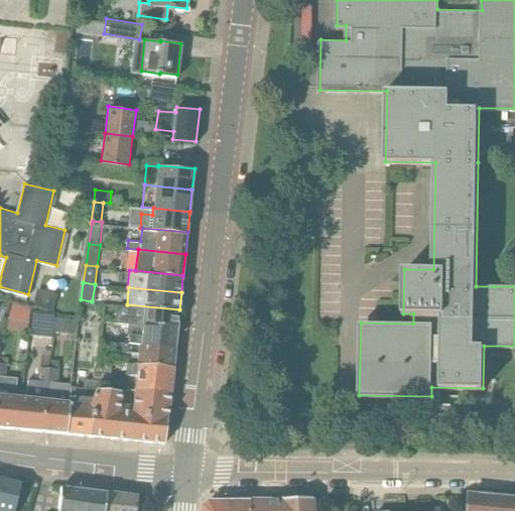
[(14,300),(8,323),(27,328),(33,305),(14,300)]
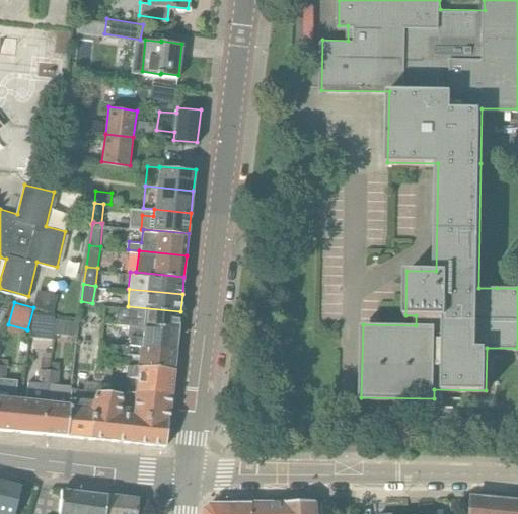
[(128,344),(176,348),(180,311),(128,306),(118,305),(116,322),(130,323),(128,344)]
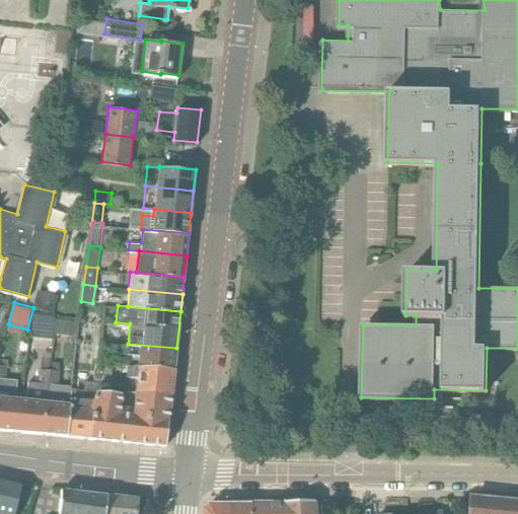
[(60,326),(76,326),(77,314),(61,313),(60,326)]
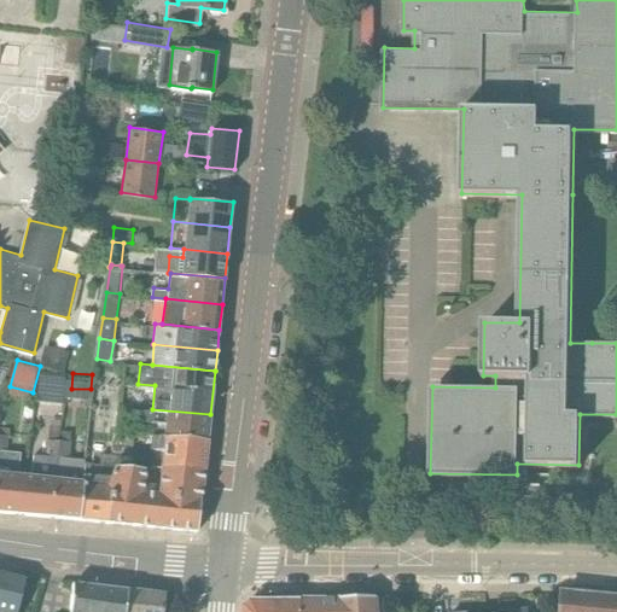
[(164,433),(208,437),(210,414),(152,409),(139,408),(138,417),(153,419),(153,420),(167,420),(164,433)]
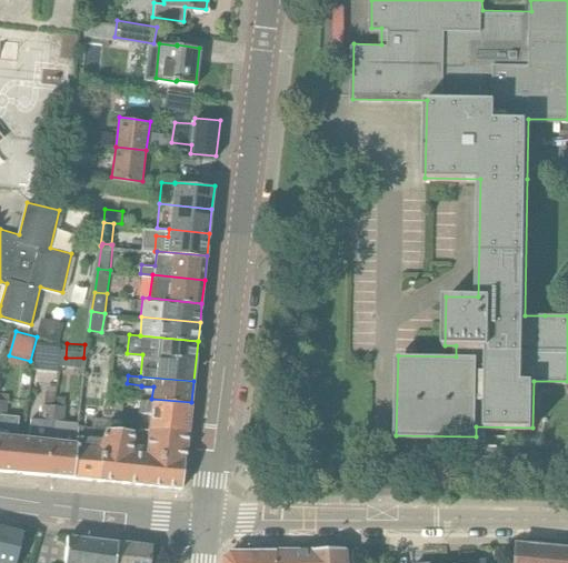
[(73,476),(106,479),(110,428),(113,416),(115,406),(112,406),(113,395),(106,394),(103,415),(93,415),(92,425),(79,423),(77,441),(73,476)]
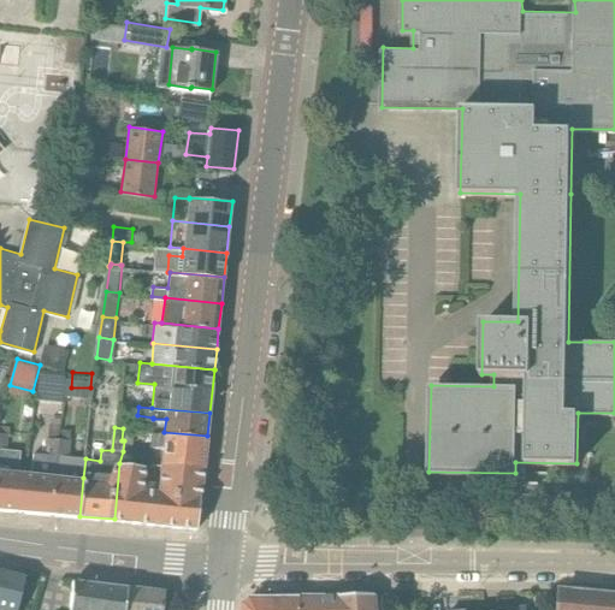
[(161,462),(205,467),(207,436),(164,432),(151,431),(149,443),(161,445),(161,462)]
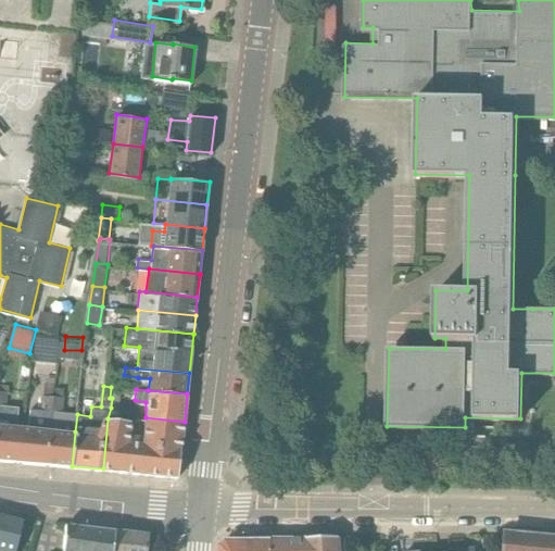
[(40,409),(52,410),(53,395),(42,393),(40,409)]
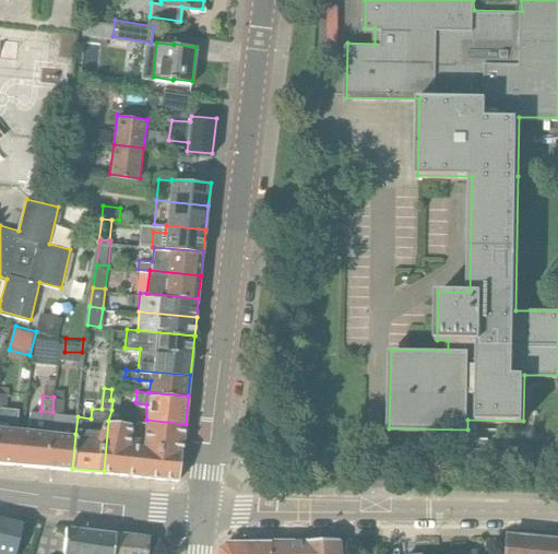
[(52,412),(63,412),(64,398),(54,397),(52,412)]
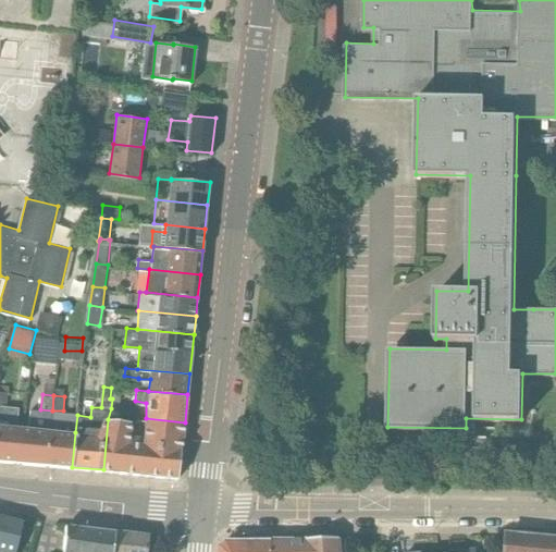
[(136,402),(112,399),(111,408),(137,412),(138,402),(136,402)]
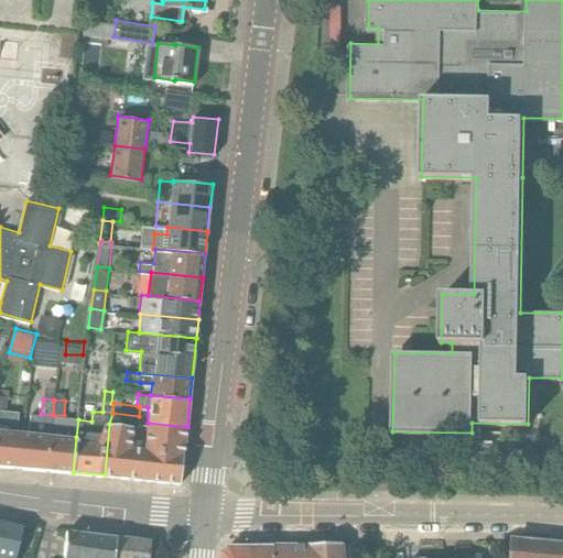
[(0,465),(21,467),(24,431),(17,430),(18,412),(7,411),(0,409),(0,465)]
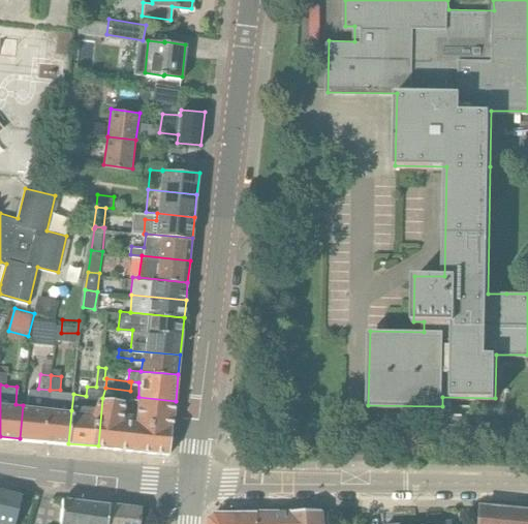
[(20,438),(44,440),(48,408),(49,390),(29,388),(27,406),(23,405),(20,438)]
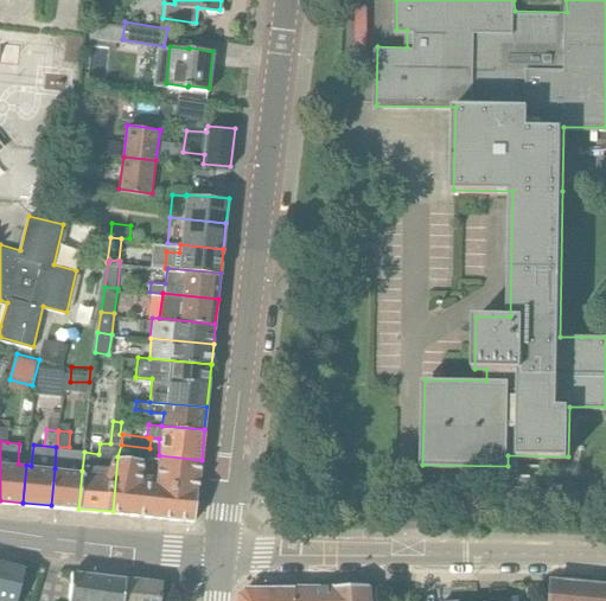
[(51,505),(78,509),(82,471),(83,451),(56,447),(55,468),(51,505)]
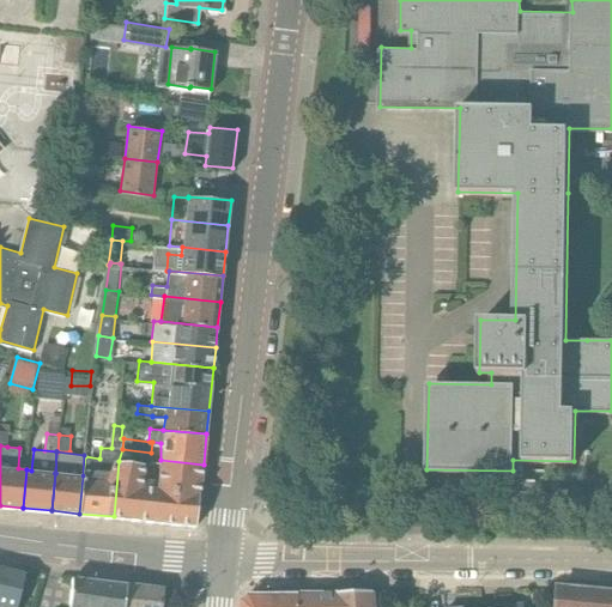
[(198,524),(204,465),(161,460),(158,479),(144,477),(145,463),(119,461),(114,516),(198,524)]
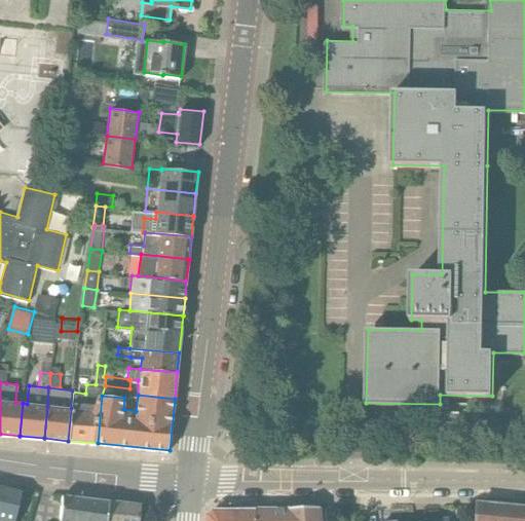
[(15,520),(24,489),(0,483),(0,520),(15,520)]
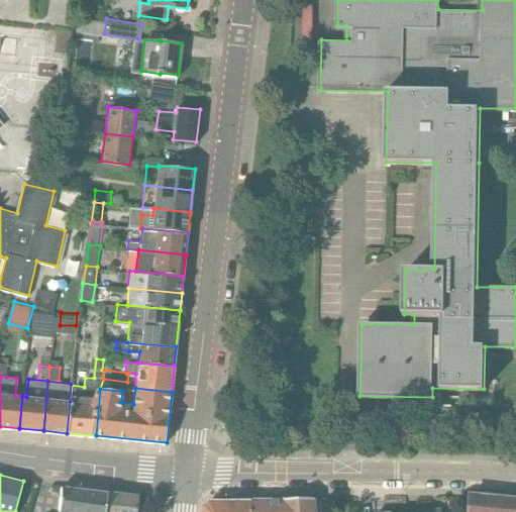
[(105,511),(108,492),(62,486),(58,511),(105,511)]
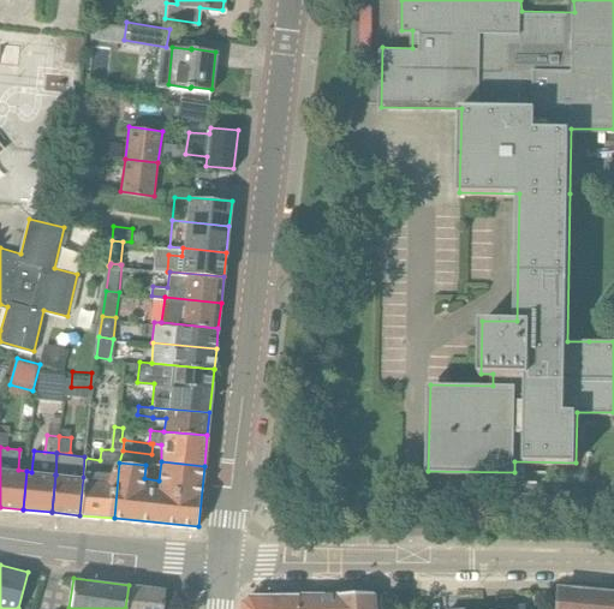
[(613,590),(561,584),(559,608),(613,608),(613,590)]
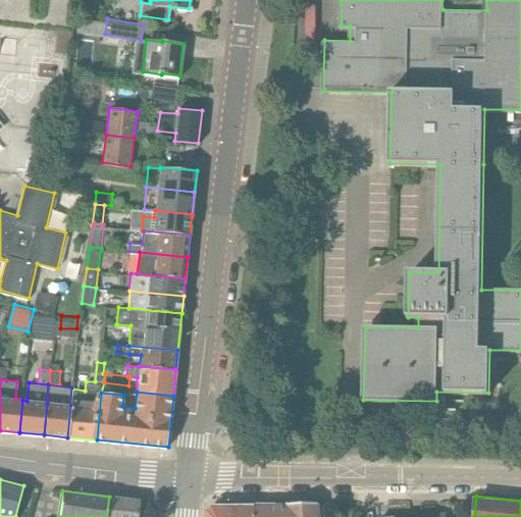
[(109,497),(106,516),(136,516),(139,501),(109,497)]
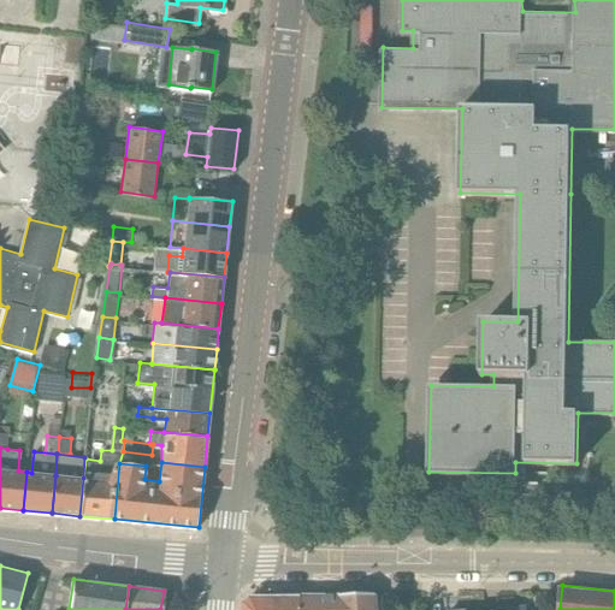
[(338,593),(302,594),(302,609),(379,609),(378,592),(338,593)]
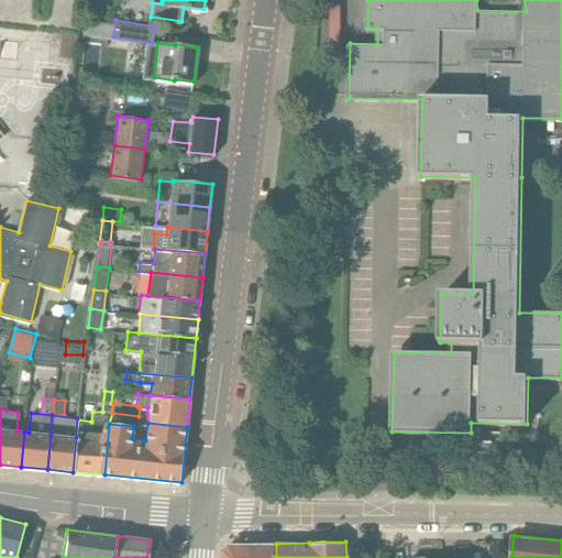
[(255,557),(255,544),(230,544),(223,549),(222,557),(255,557)]
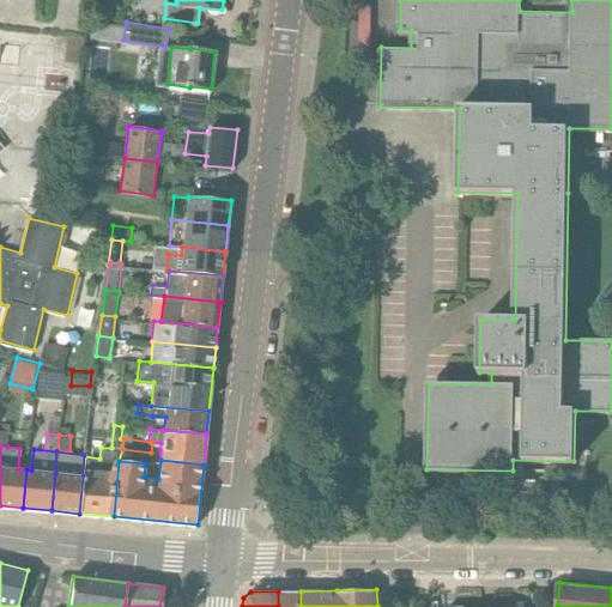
[(301,606),(301,592),(278,592),(278,606),(301,606)]
